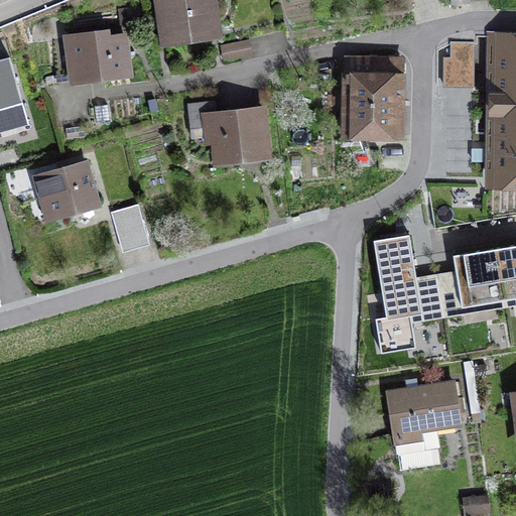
[(165,0),(169,35),(211,29),(206,0),(165,0)]
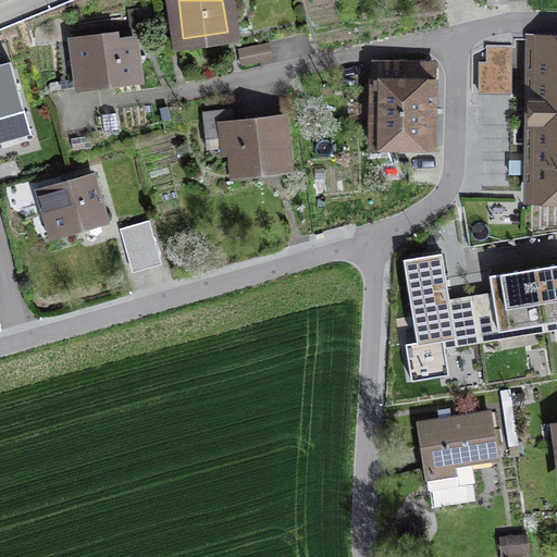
[(79,87),(139,79),(134,39),(108,44),(108,36),(57,44),(62,86),(78,84),(79,87)]
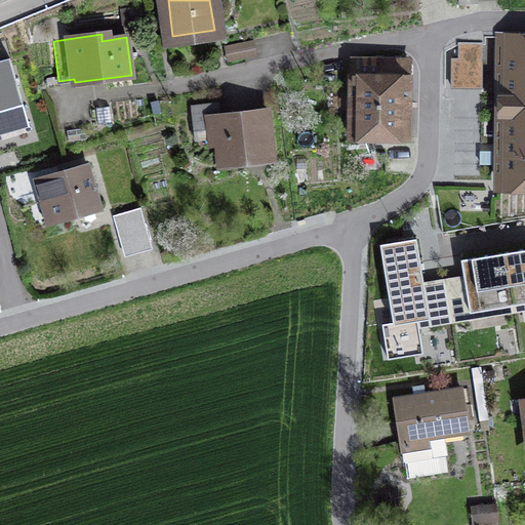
[(524,35),(508,35),(506,180),(524,180),(524,35)]
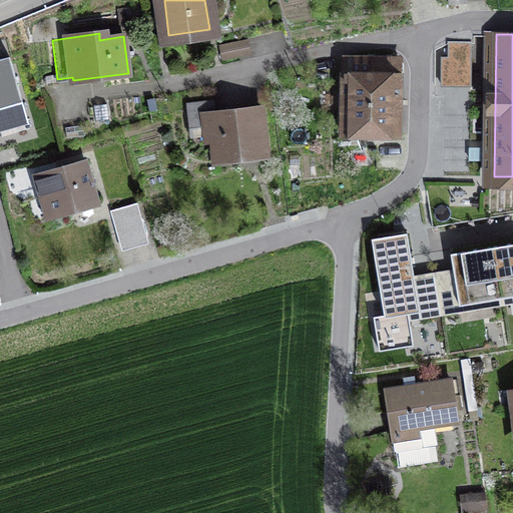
[(222,60),(250,54),(247,40),(219,45),(222,60)]
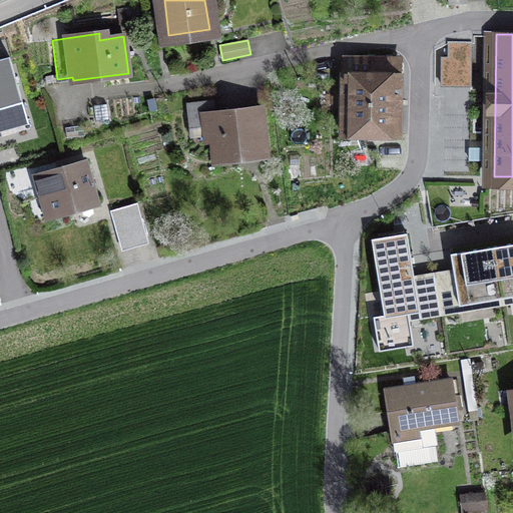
[(449,58),(471,58),(471,43),(449,42),(449,58)]
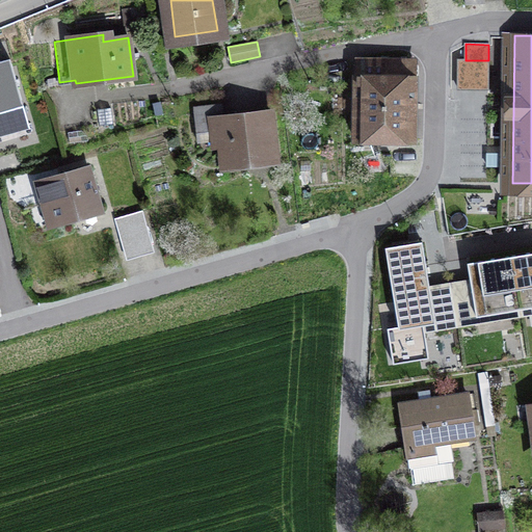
[(0,108),(24,99),(11,68),(14,63),(8,50),(0,52),(0,108)]
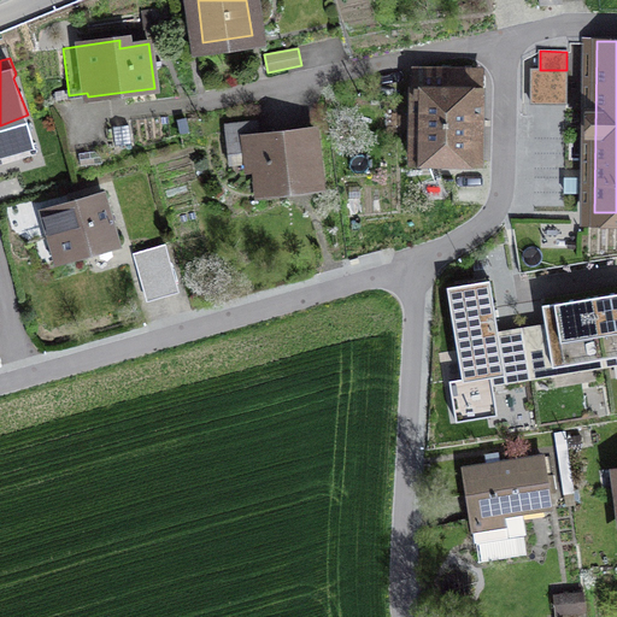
[(421,71),(419,156),(472,156),(474,72),(421,71)]
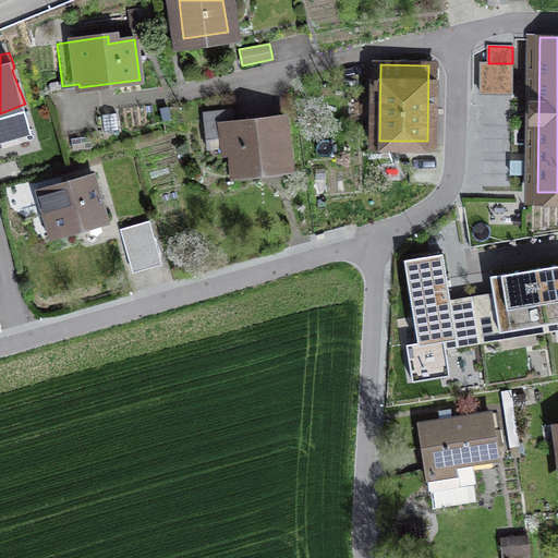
[(237,173),(288,168),(281,120),(233,125),(232,111),(204,114),(208,148),(227,146),(227,149),(233,149),(237,173)]
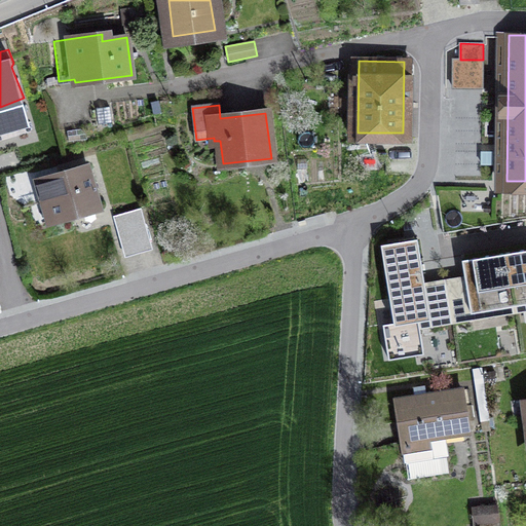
[(55,220),(98,208),(86,167),(38,182),(44,202),(49,200),(55,220)]
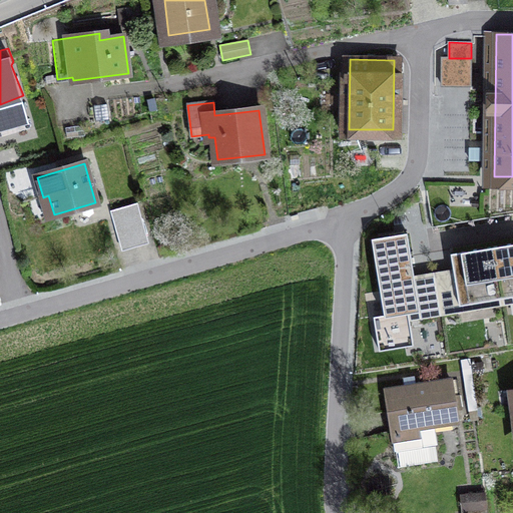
[(122,249),(138,245),(129,216),(135,215),(132,205),(111,211),(122,249)]
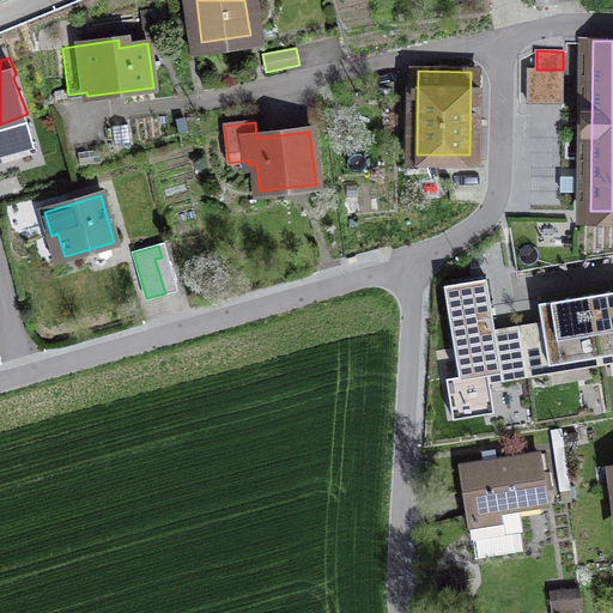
[(447,378),(453,419),(493,413),(487,375),(502,372),(496,337),(486,279),(444,285),(459,376),(447,378)]
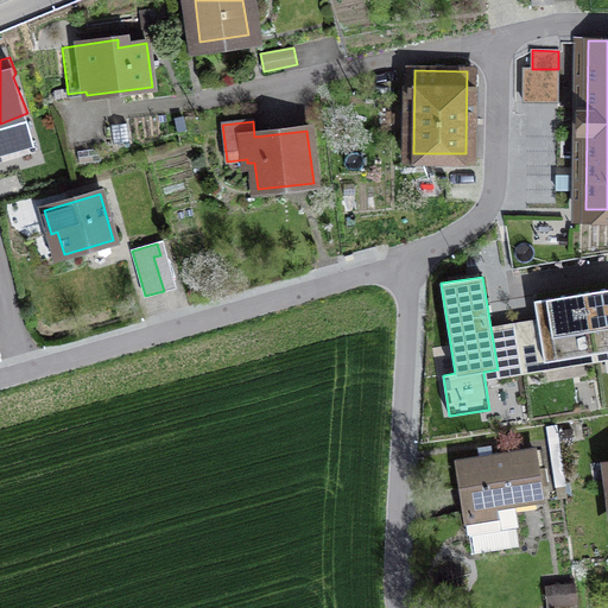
[(607,287),(583,292),(593,354),(607,350),(607,287)]
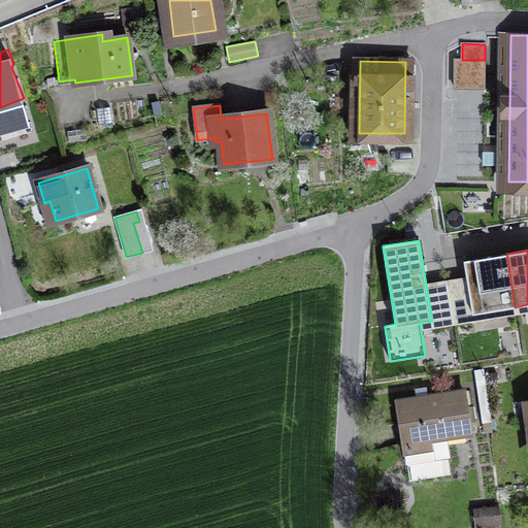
[(467,284),(472,315),(515,307),(506,254),(464,261),(467,284)]
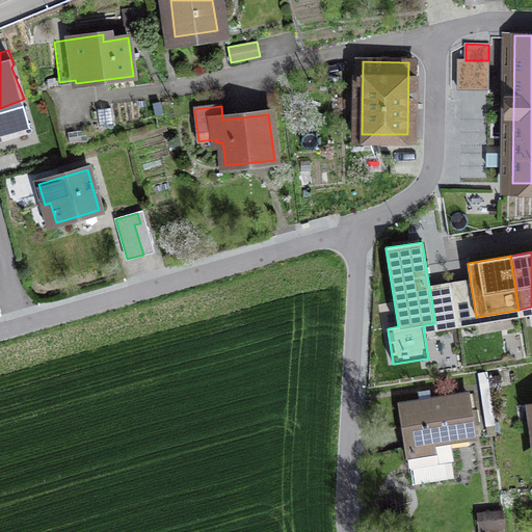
[(451,289),(457,327),(477,324),(476,317),(471,286),(451,289)]
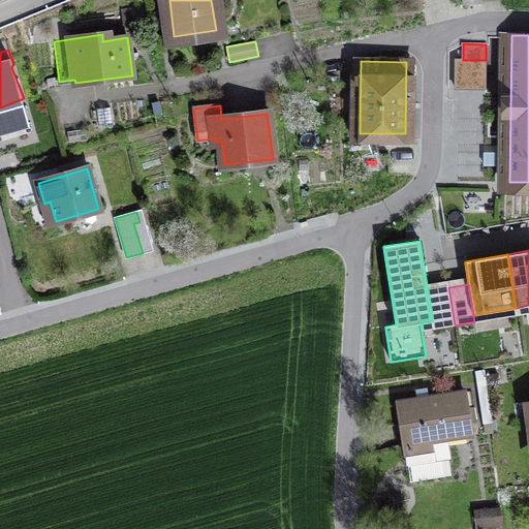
[(433,321),(434,330),(455,325),(448,287),(428,290),(433,321)]
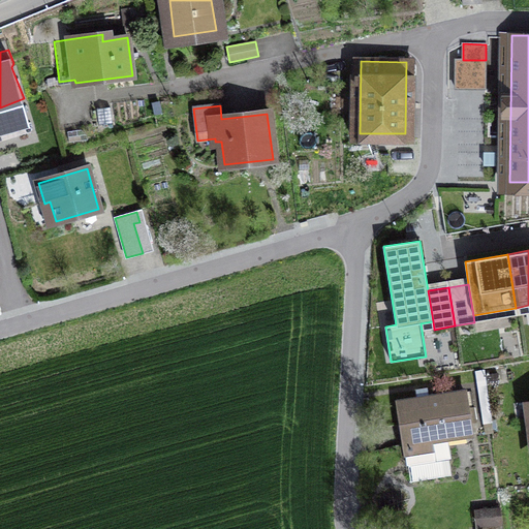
[(465,393),(398,403),(408,466),(435,461),(432,440),(471,434),(465,393)]
